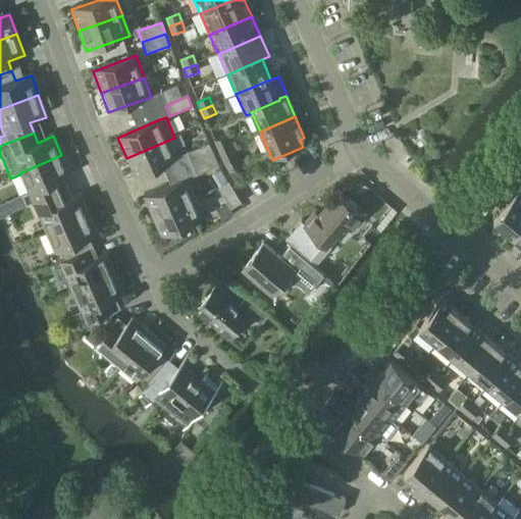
[(180,135),(174,138),(126,158),(136,178),(177,160),(173,151),(185,146),(180,135)]
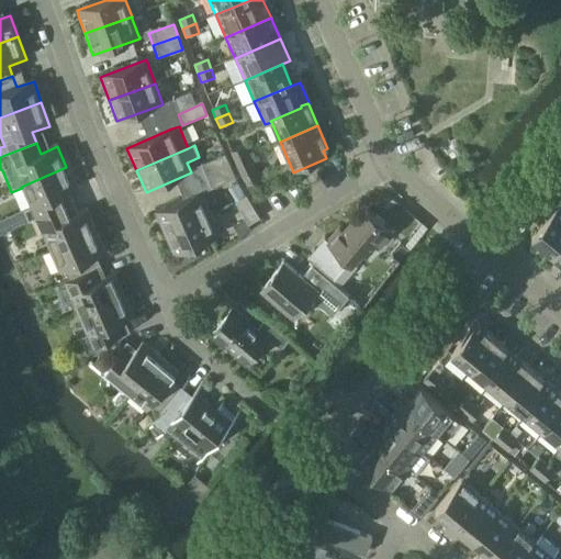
[(244,147),(231,153),(235,163),(247,156),(244,147)]
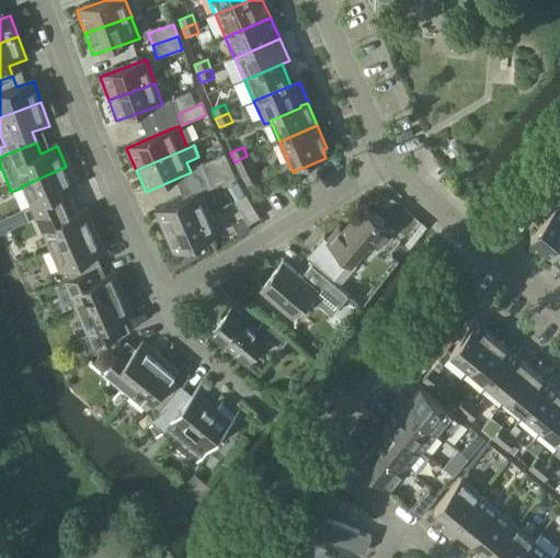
[(200,166),(205,178),(229,167),(224,156),(200,166)]
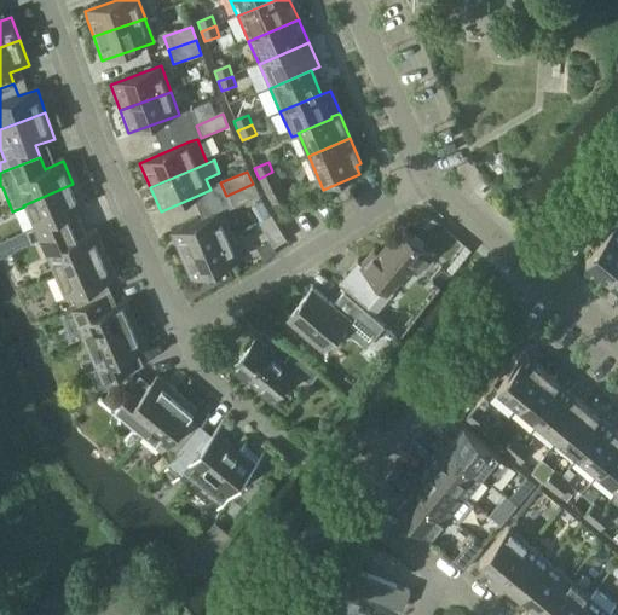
[(277,183),(272,172),(259,179),(263,189),(277,183)]
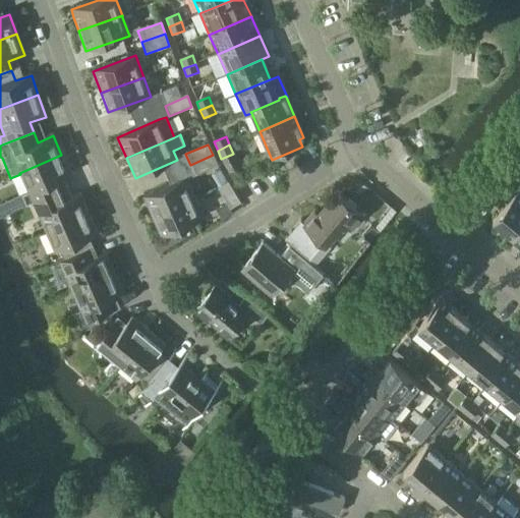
[(230,174),(241,167),(233,154),(221,159),(230,174)]
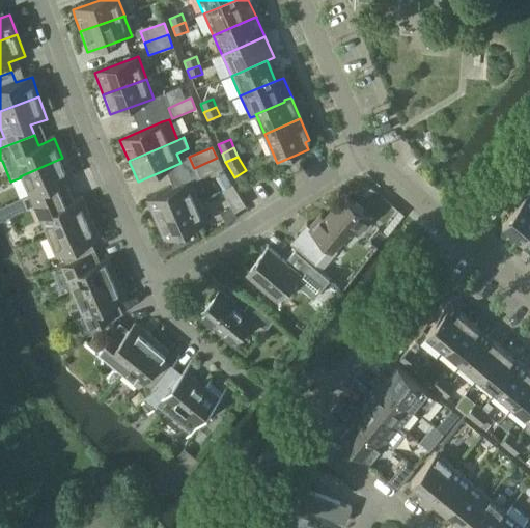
[(72,178),(62,158),(20,176),(21,177),(29,198),(23,200),(27,211),(33,209),(61,196),(56,186),(72,178)]
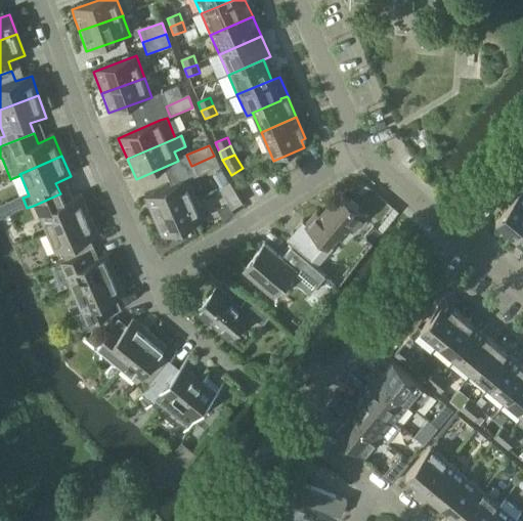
[(197,177),(219,167),(214,156),(191,166),(197,177)]
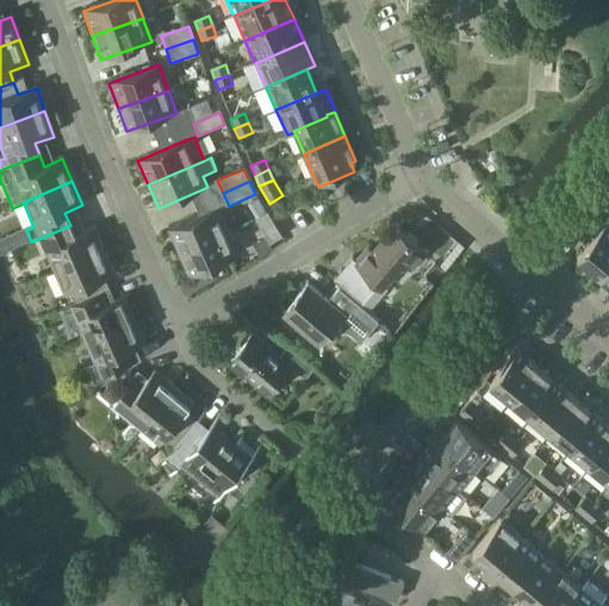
[(179,255),(228,233),(217,210),(168,231),(179,255)]
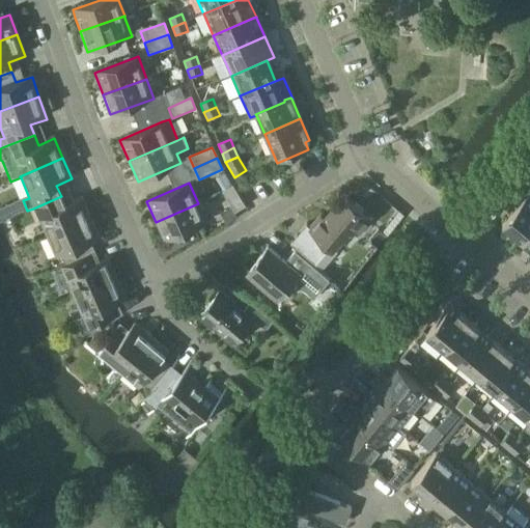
[(234,214),(245,207),(232,186),(221,193),(234,214)]
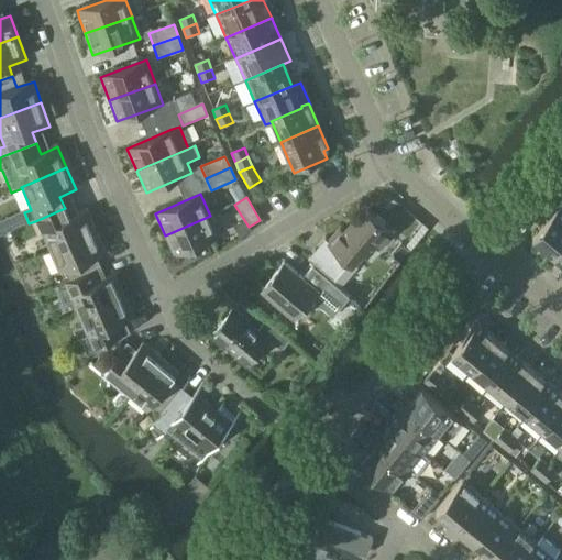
[(554,206),(547,216),(550,219),(558,209),(554,206)]
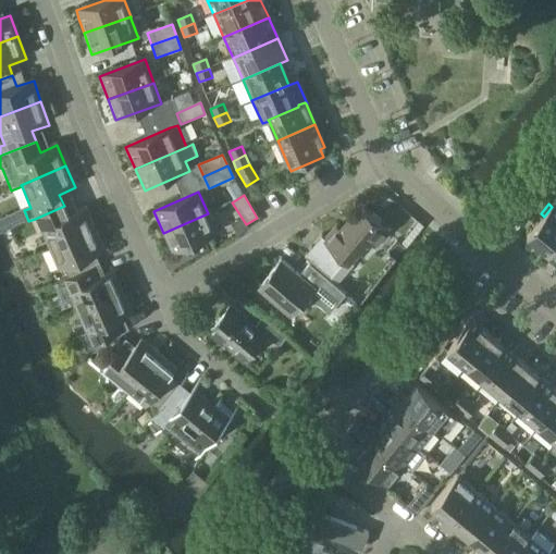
[(35,219),(49,249),(94,230),(85,209),(69,216),(64,206),(35,219)]
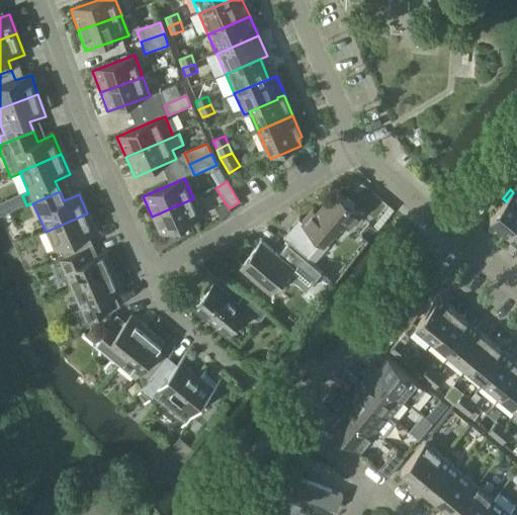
[(490,221),(507,235),(516,222),(516,194),(513,192),(506,201),(490,221)]
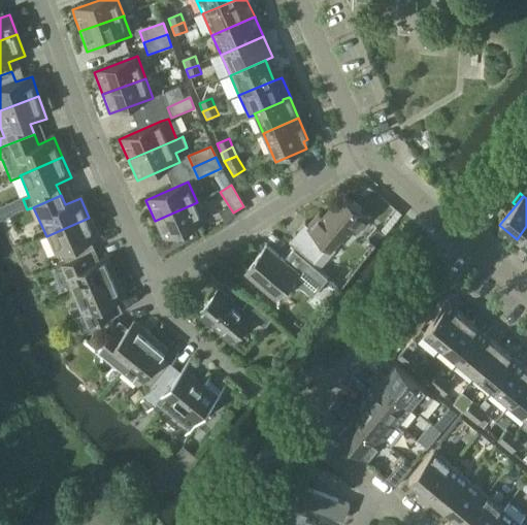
[(303,226),(295,236),(290,241),(313,261),(326,245),(330,249),(339,237),(343,240),(353,229),(357,232),(367,220),(344,200),(335,211),(331,208),(322,220),(318,217),(307,229),(303,226)]
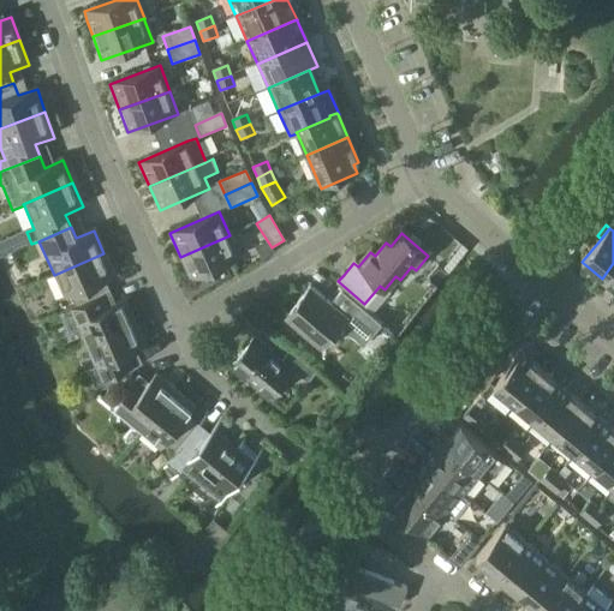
[(230,235),(180,257),(190,280),(240,258),(230,235)]
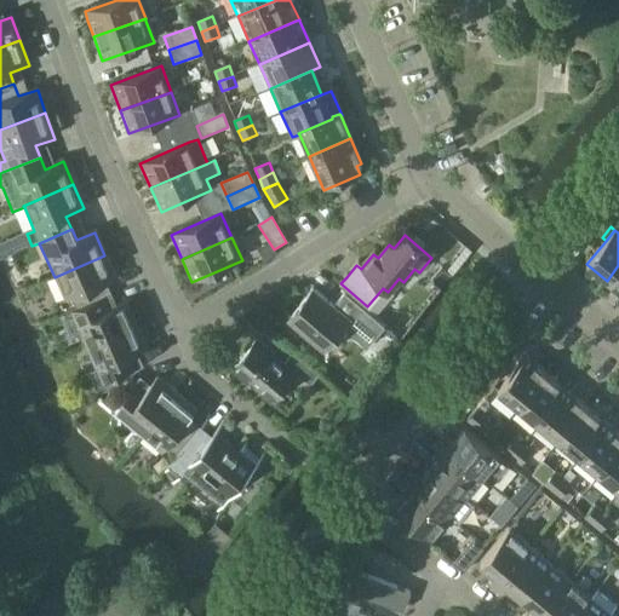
[(70,299),(75,310),(102,299),(97,288),(115,280),(104,255),(55,277),(66,301),(70,299)]
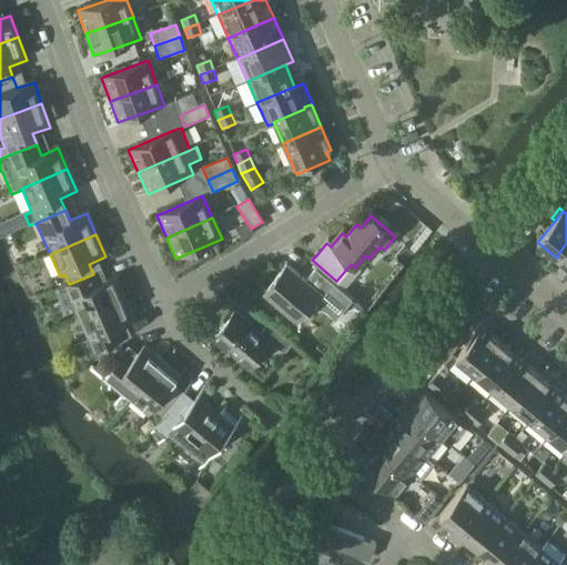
[(566,243),(556,258),(566,266),(566,243)]
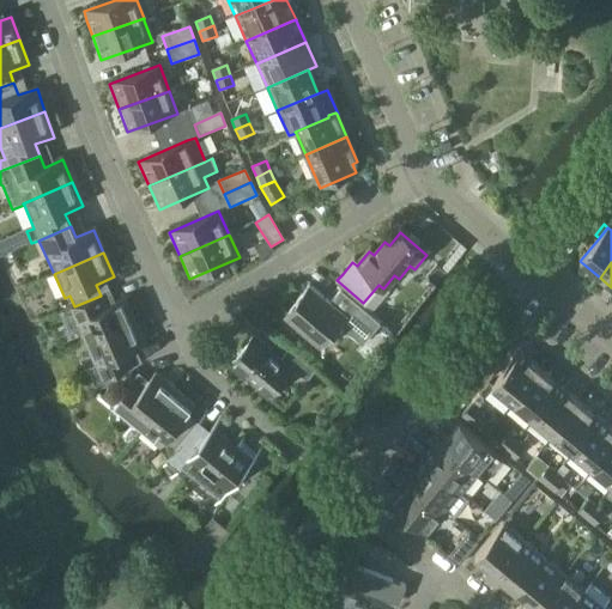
[(322,348),(339,327),(363,346),(380,324),(340,291),(328,304),(309,287),(284,317),(322,348)]
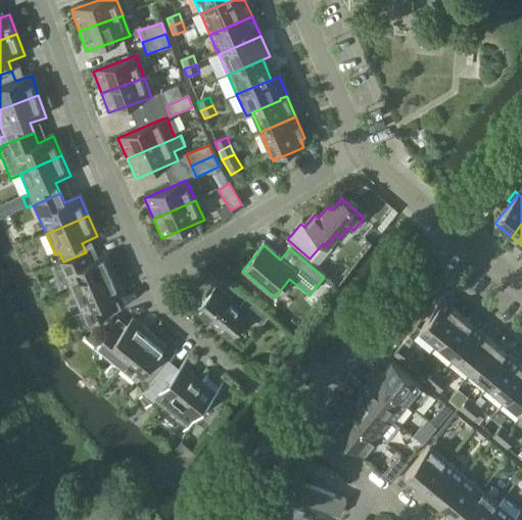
[(67,282),(73,294),(114,275),(105,255),(91,263),(86,252),(63,262),(63,263),(50,269),(58,286),(67,282)]
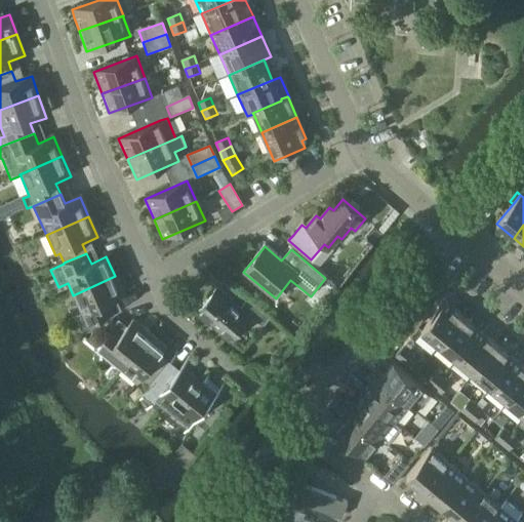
[(73,295),(81,315),(75,317),(83,335),(121,312),(116,300),(124,297),(115,276),(73,295)]
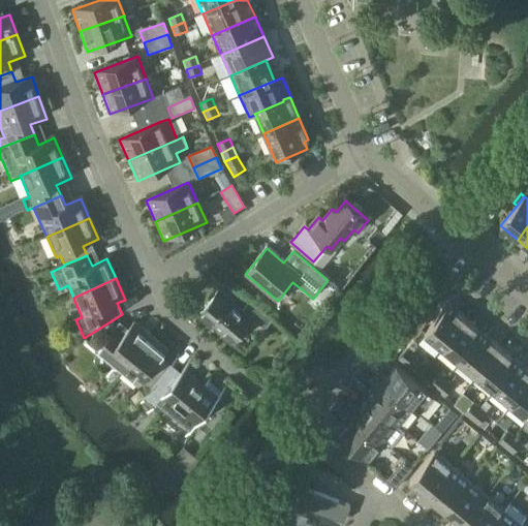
[(218,291),(198,316),(233,344),(252,320),(265,331),(272,320),(249,302),(241,311),(218,291)]
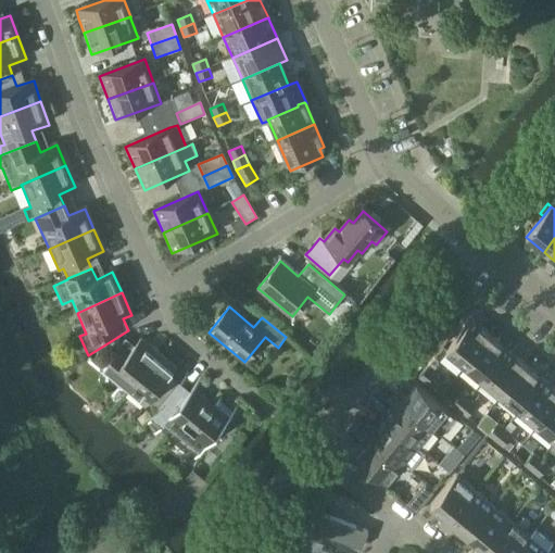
[(490,337),(471,322),(445,352),(465,368),(490,337)]
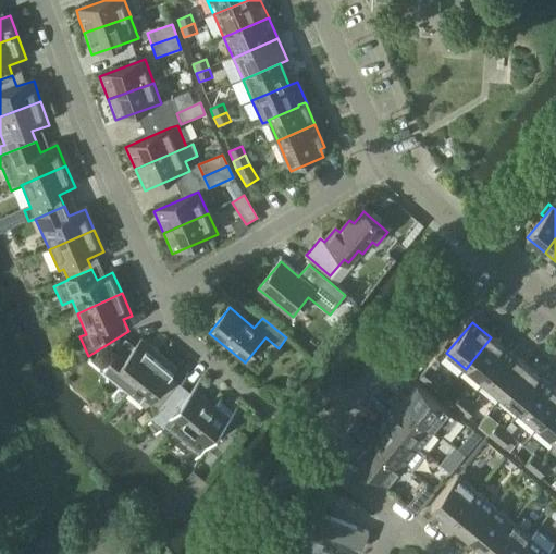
[(508,352),(491,337),(466,369),(483,383),(508,352)]
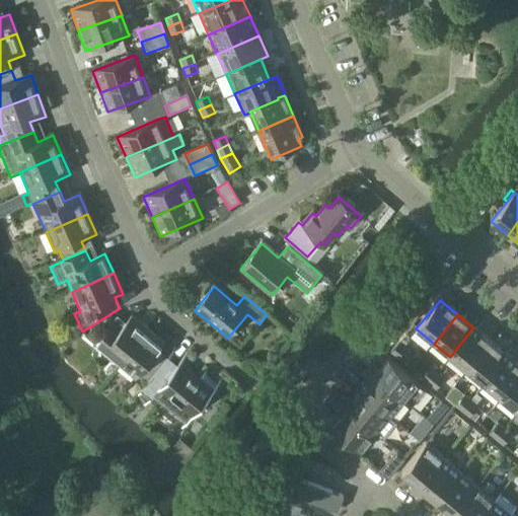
[(101,353),(119,367),(148,332),(131,317),(120,330),(112,323),(96,342),(104,349),(101,353)]
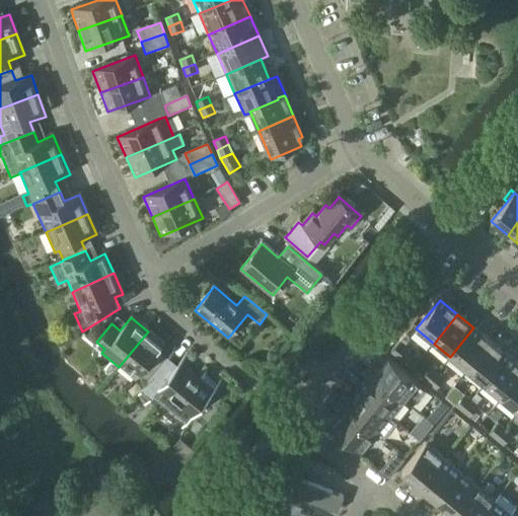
[(491,342),(473,327),(450,357),(466,371),(491,342)]
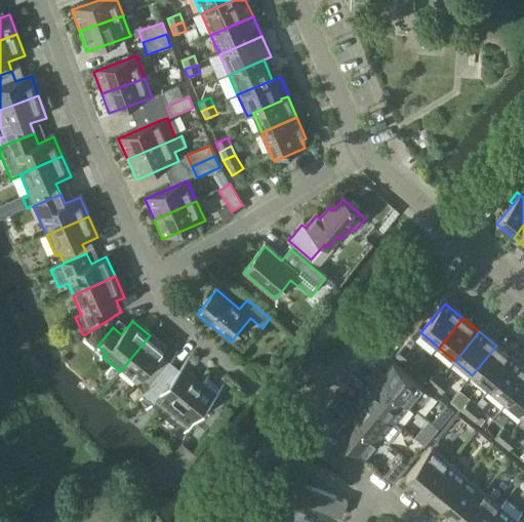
[(139,382),(148,389),(164,369),(156,362),(166,350),(150,335),(120,371),(136,385),(139,382)]
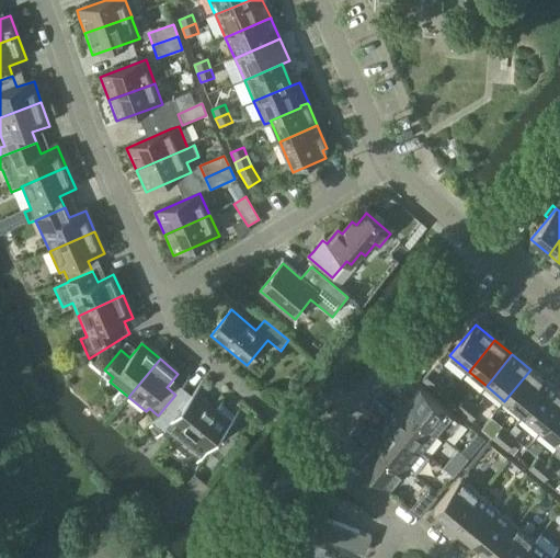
[(504,401),(524,417),(549,385),(530,369),(504,401)]
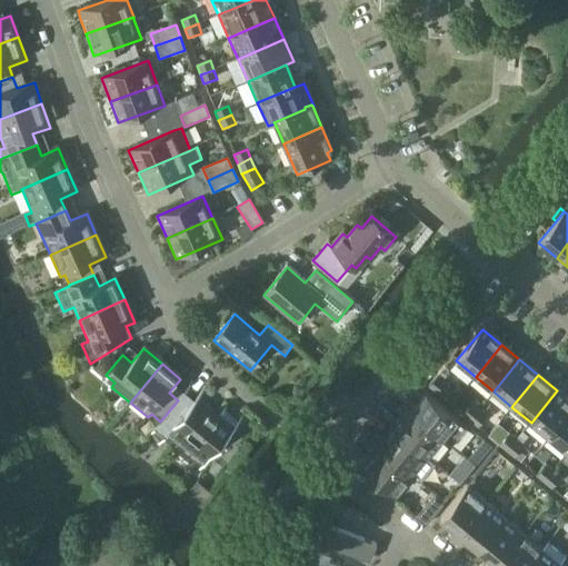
[(438,377),(428,387),(436,394),(445,383),(438,377)]
